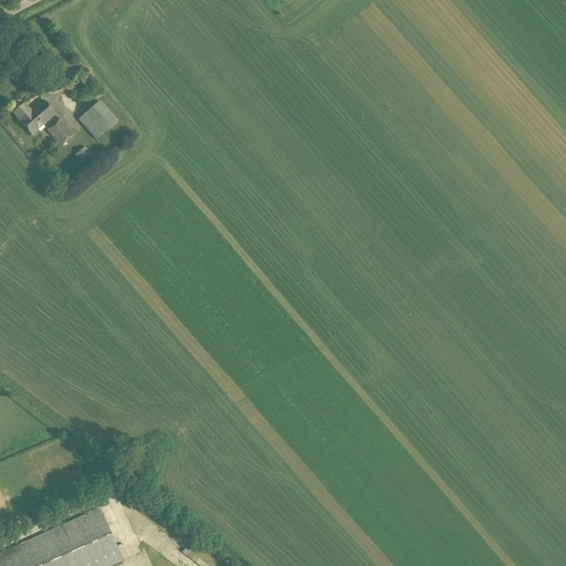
[(95,90),(106,84),(104,80),(93,84),(95,90)]
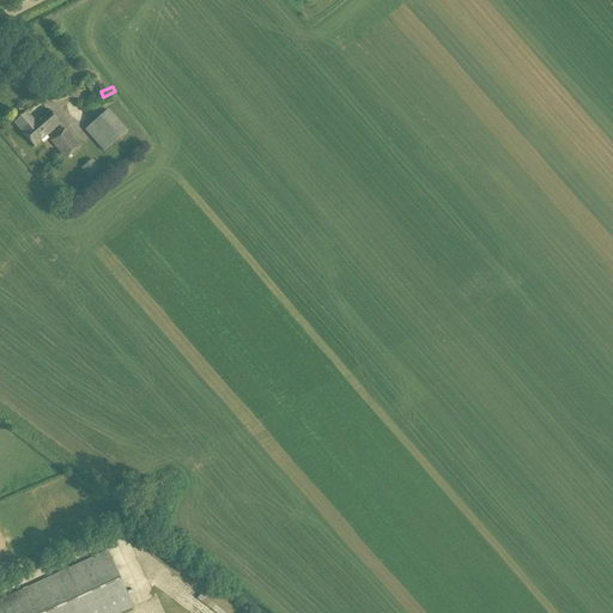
[(35,147),(60,125),(47,110),(34,122),(25,113),(13,123),(35,147)]
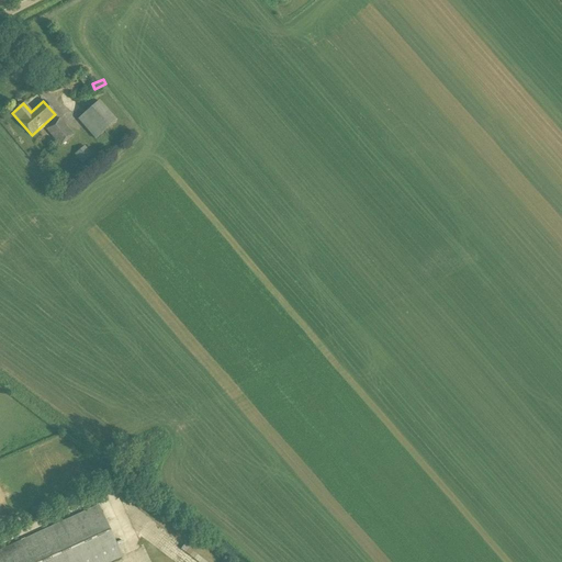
[(96,141),(116,121),(99,101),(77,120),(96,141)]
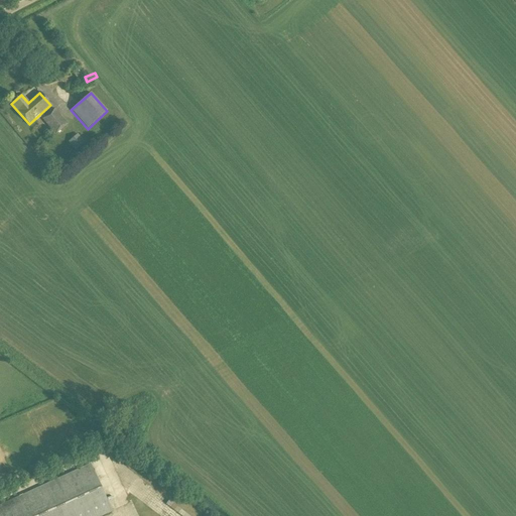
[(68,124),(54,109),(42,119),(55,134),(68,124)]
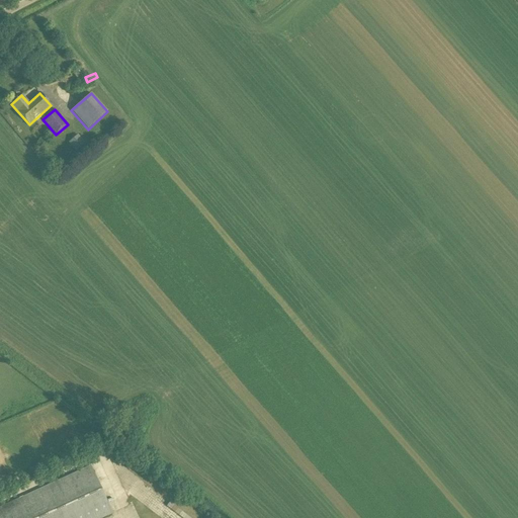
[(68,142),(76,151),(86,143),(78,134),(68,142)]
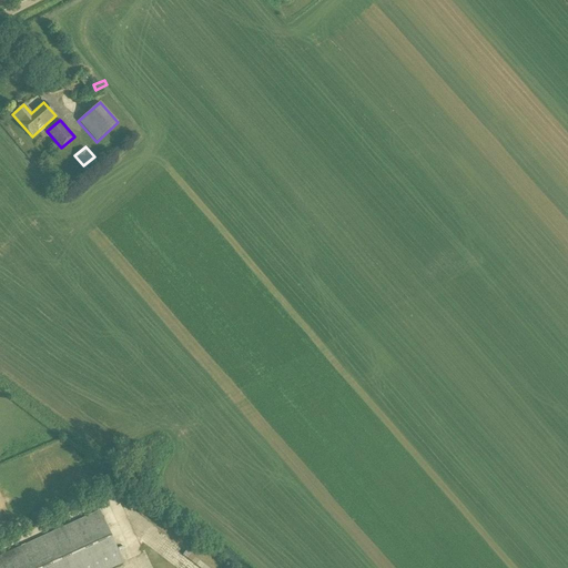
[(110,567),(122,563),(99,511),(0,556),(0,567),(110,567)]
